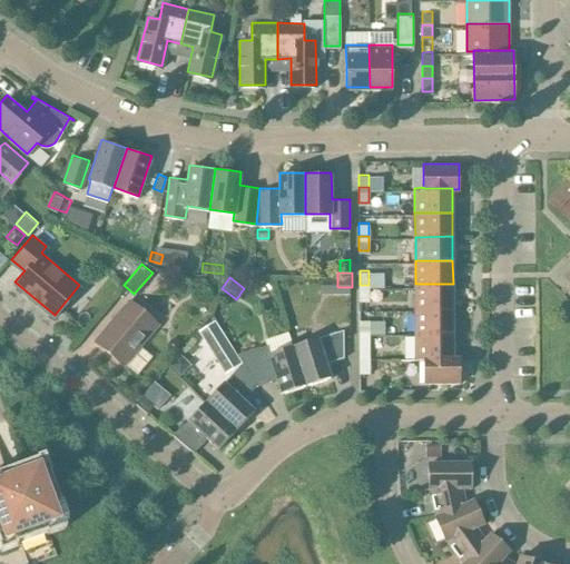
[(453,308),(453,284),(415,284),(415,308),(453,308)]
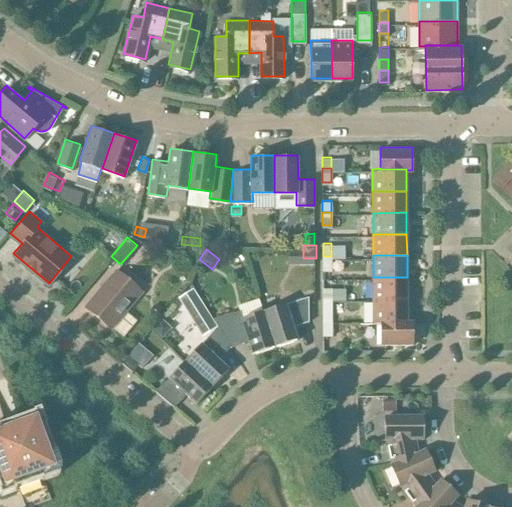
[(331,256),(323,256),(323,268),(332,268),(331,256)]
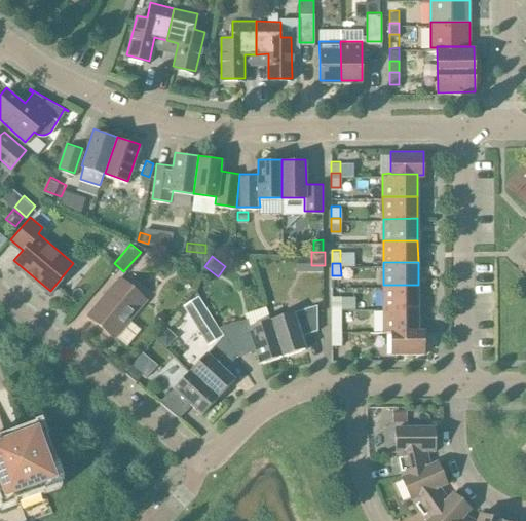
[(119,275),(102,297),(88,312),(114,334),(145,297),(119,275)]
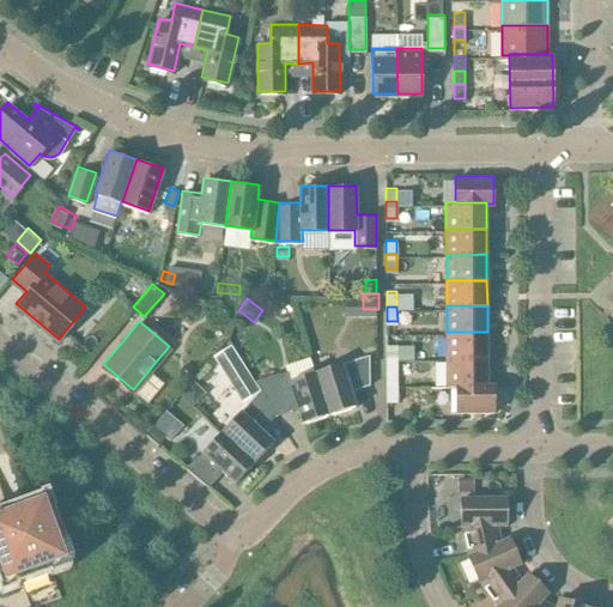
[(487,357),(487,332),(447,332),(447,357),(487,357)]
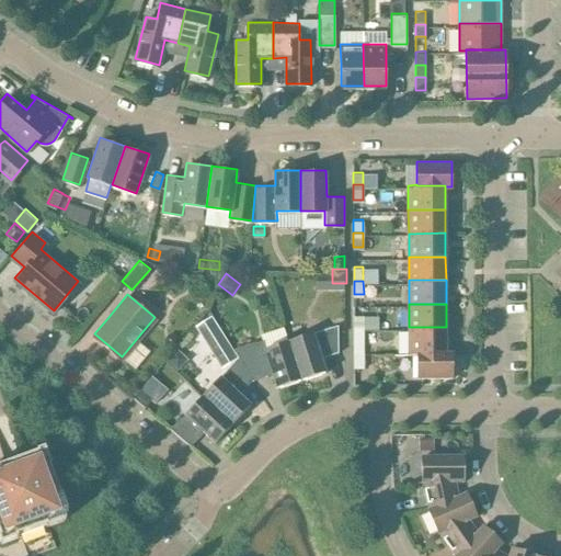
[(354,328),(364,328),(364,314),(354,314),(354,328)]
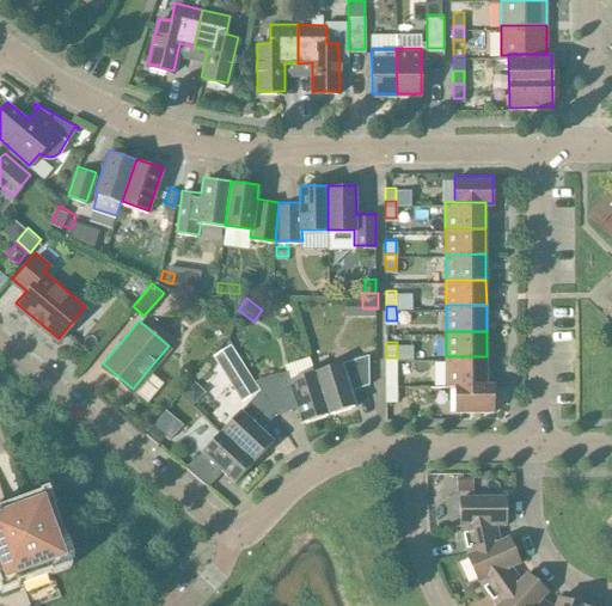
[(219,362),(234,362),(233,347),(218,348),(219,362)]
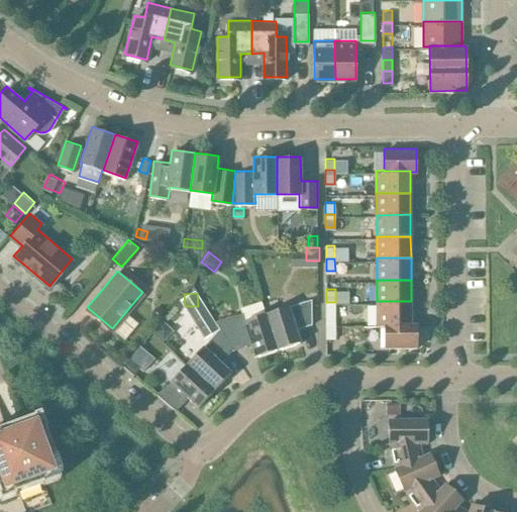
[(311,300),(266,312),(278,347),(300,340),(296,327),(312,322),(311,300)]
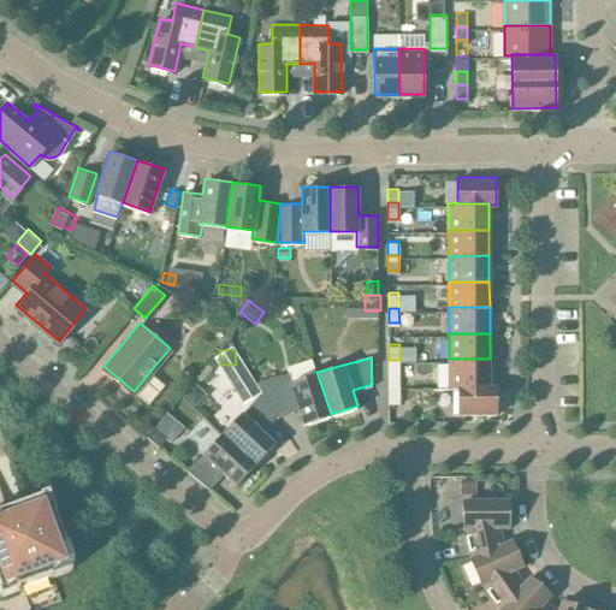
[(490,385),(490,384),(490,359),(449,359),(449,386),(458,386),(458,385),(490,385)]
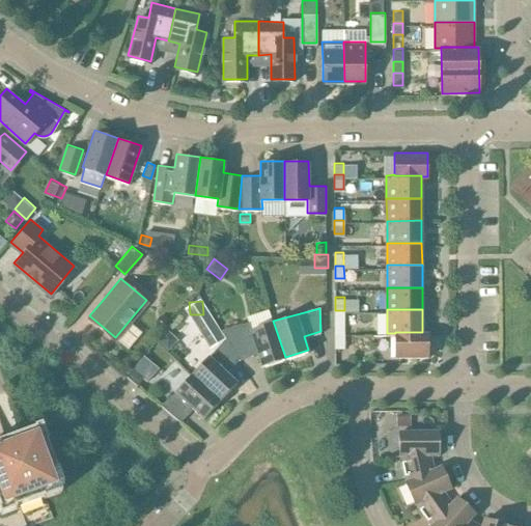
[(344,310),(335,310),(335,333),(344,332),(344,310)]
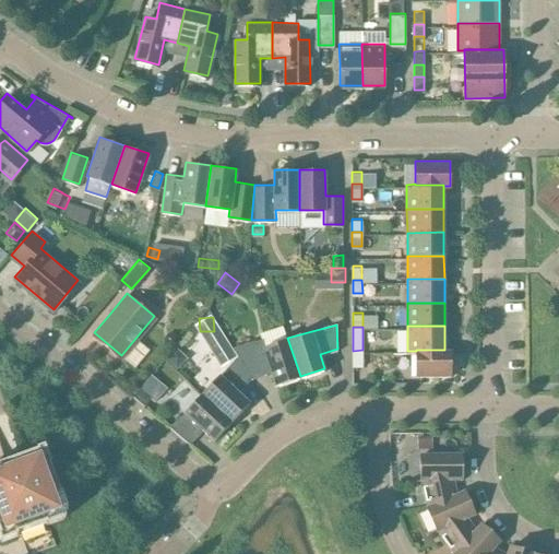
[(168,330),(164,336),(164,342),(176,342),(175,329),(168,330)]
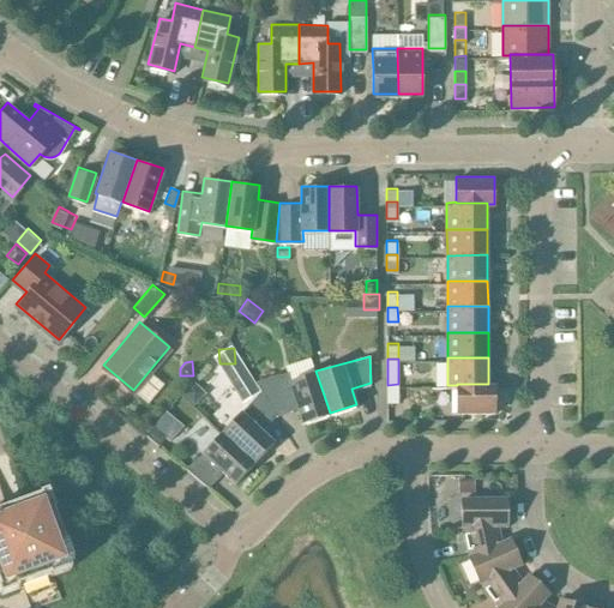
[(262,387),(277,413),(298,405),(302,421),(330,413),(315,371),(290,379),(288,369),(257,379),(262,387)]
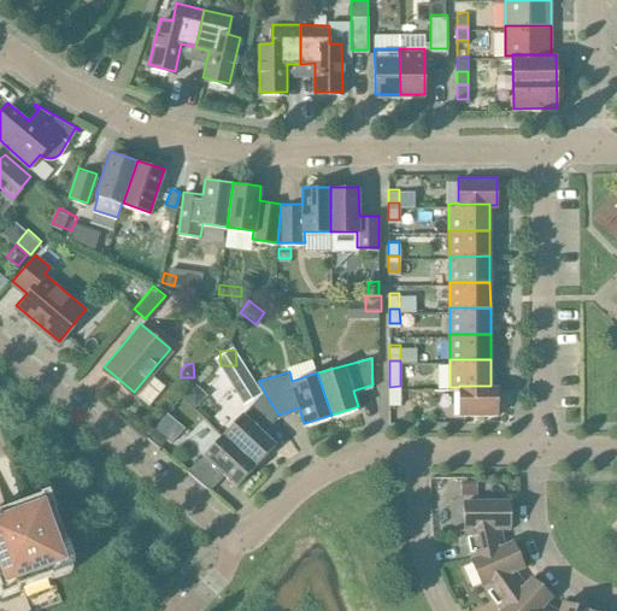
[(195,382),(184,394),(198,405),(209,393),(195,382)]
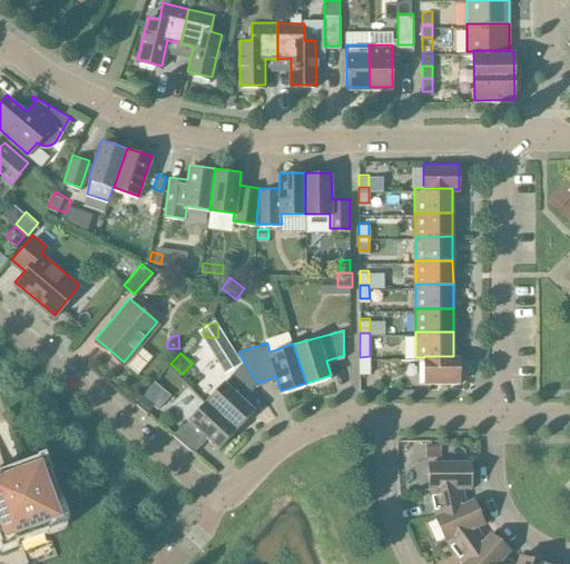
[(459,356),(453,355),(453,356),(424,356),(424,357),(424,382),(460,381),(459,356)]
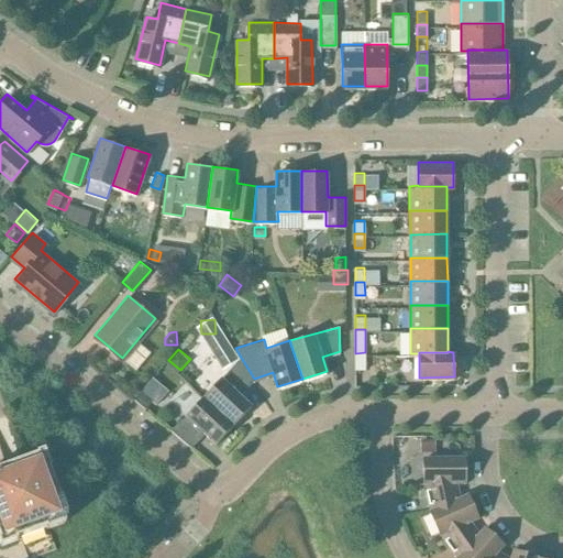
[(365,352),(355,353),(355,367),(365,367),(365,352)]
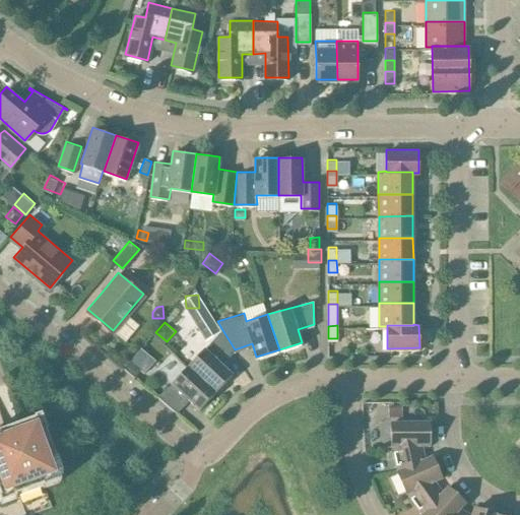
[(221,328),(188,364),(215,390),(232,373),(221,364),(235,349),(221,328)]
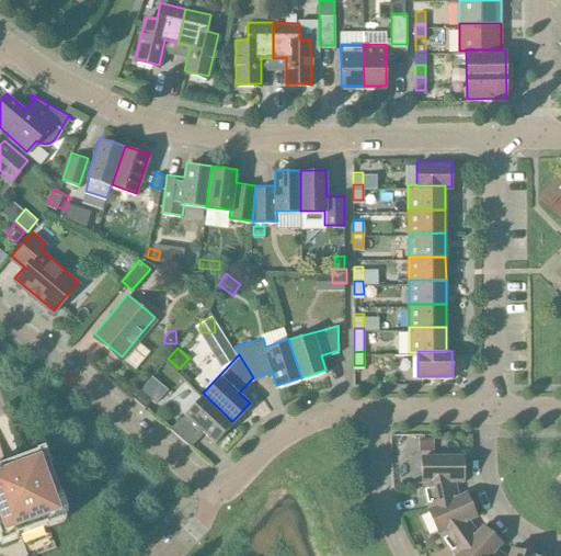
[(155,372),(144,386),(161,399),(172,386),(155,372)]
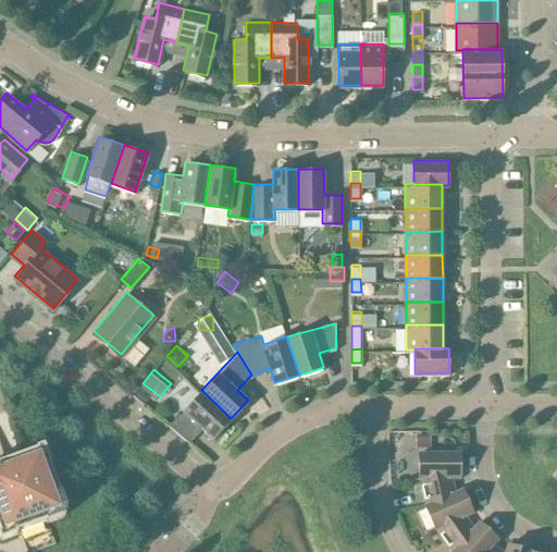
[(133,392),(144,402),(150,394),(139,385),(133,392)]
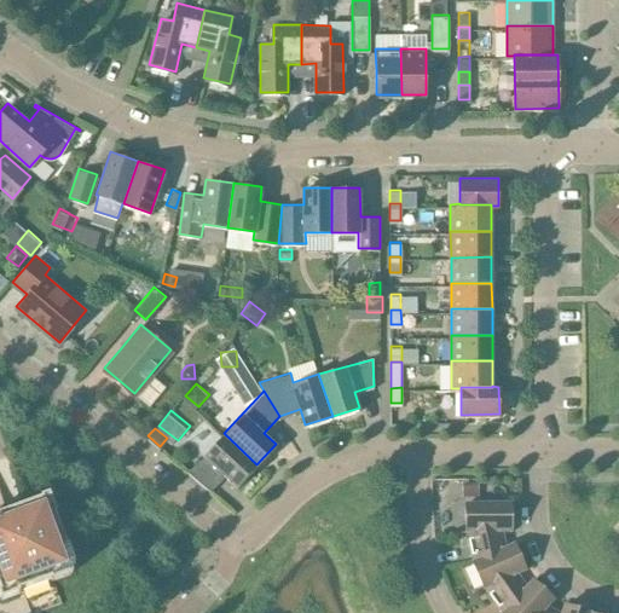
[(210,489),(225,474),(237,485),(256,464),(224,433),(204,455),(186,469),(210,489)]
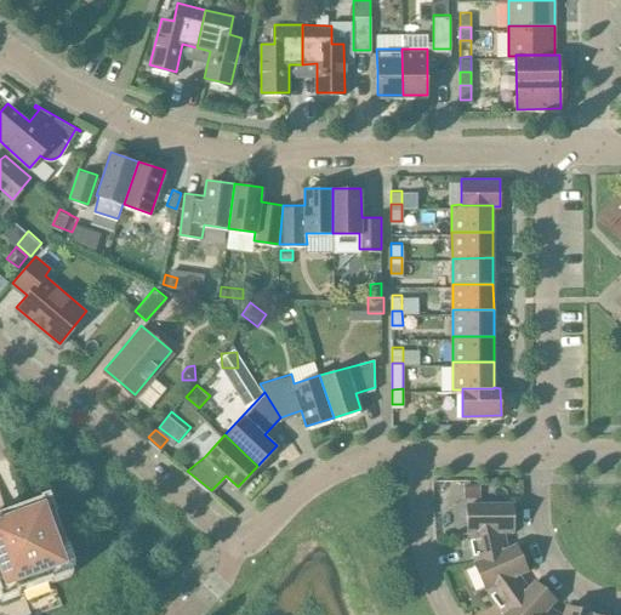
[(463,495),(479,495),(479,482),(463,482),(463,495)]
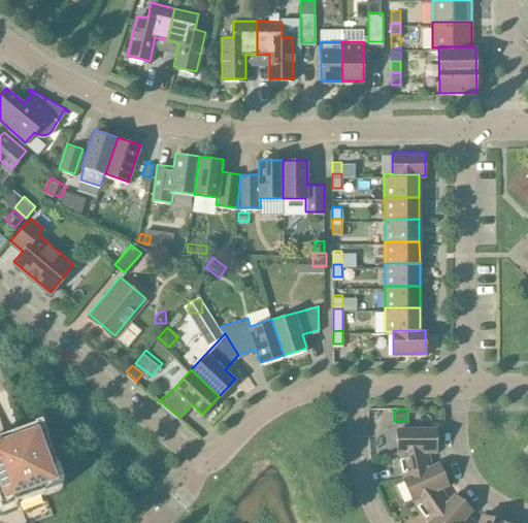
[(0,435),(0,505),(1,509),(19,502),(25,517),(26,519),(28,519),(29,520),(30,519),(31,519),(53,512),(45,492),(58,488),(59,487),(61,486),(62,485),(63,483),(63,482),(64,480),(64,479),(64,477),(63,475),(42,419),(35,421),(35,423),(0,435)]
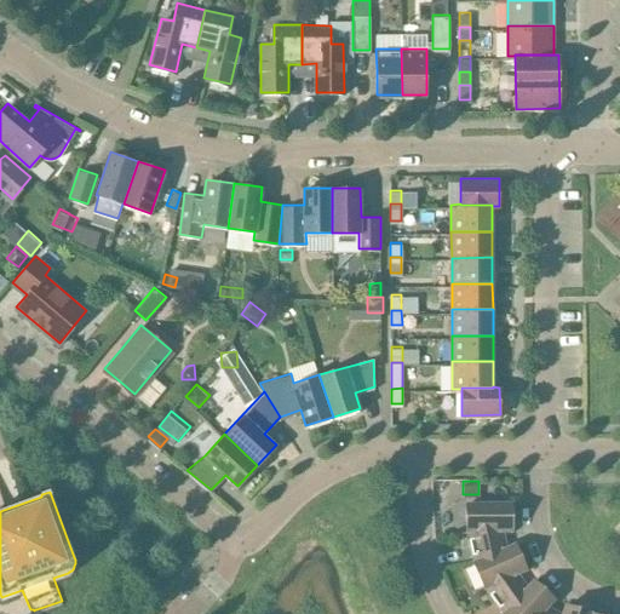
[(505,546),(500,529),(512,529),(512,500),(466,501),(466,529),(469,529),(475,560),(505,546)]
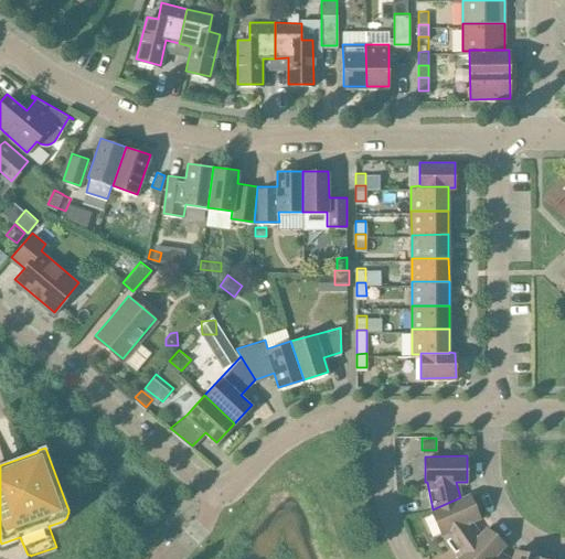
[(460,497),(433,509),(432,509),(441,534),(443,533),(459,556),(480,534),(479,534),(470,520),(480,516),(469,493),(460,497)]
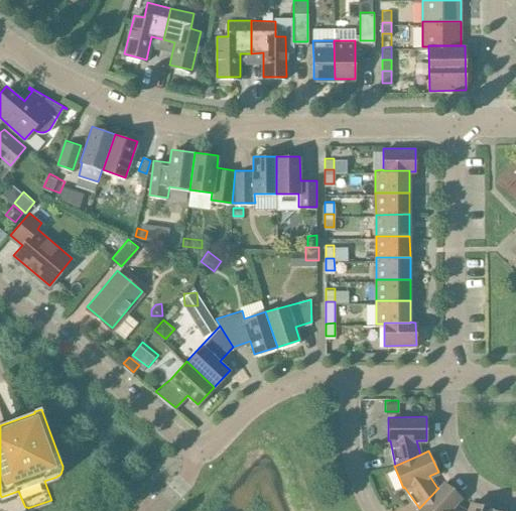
[(467,510),(455,504),(462,497),(444,481),(437,488),(438,488),(419,508),(418,509),(420,510),(467,510)]
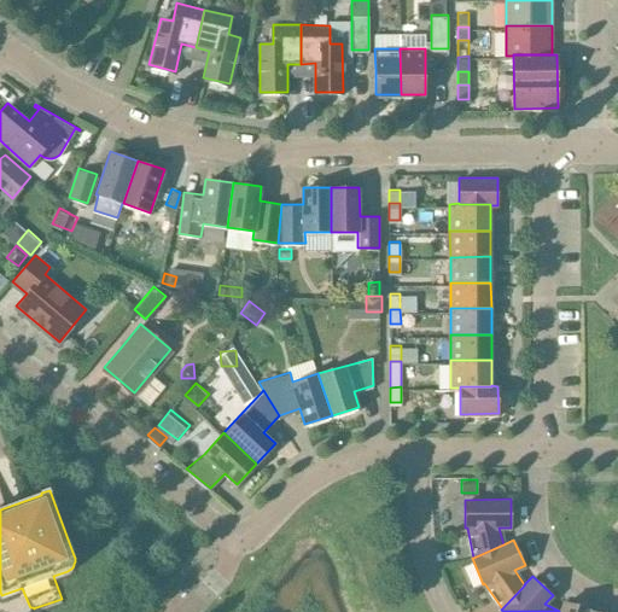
[(589,611),(590,610),(564,601),(559,611),(589,611)]
